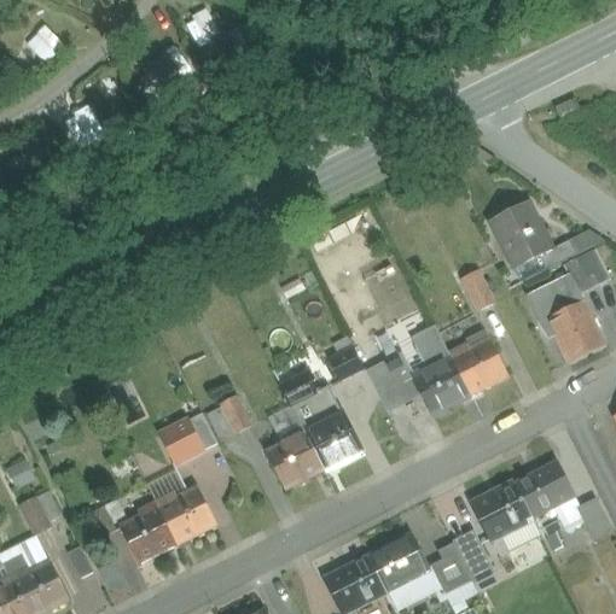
[(197,39),(218,28),(207,9),(186,19),(197,39)]
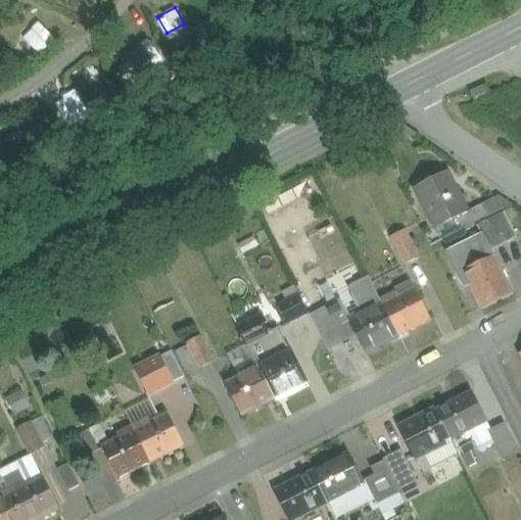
[(38,19),(21,35),(38,51),(54,36),(38,19)]
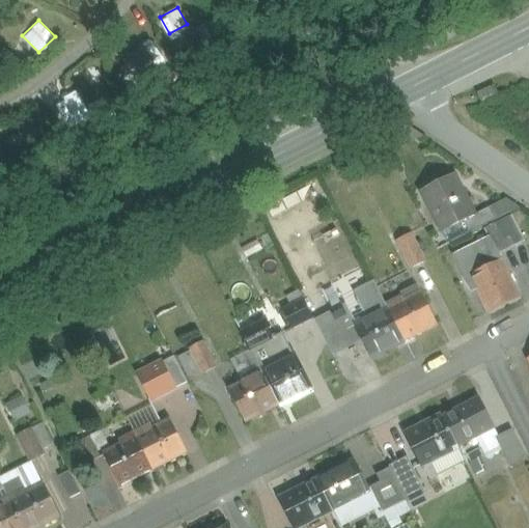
[(66,127),(90,116),(79,90),(56,100),(66,127)]
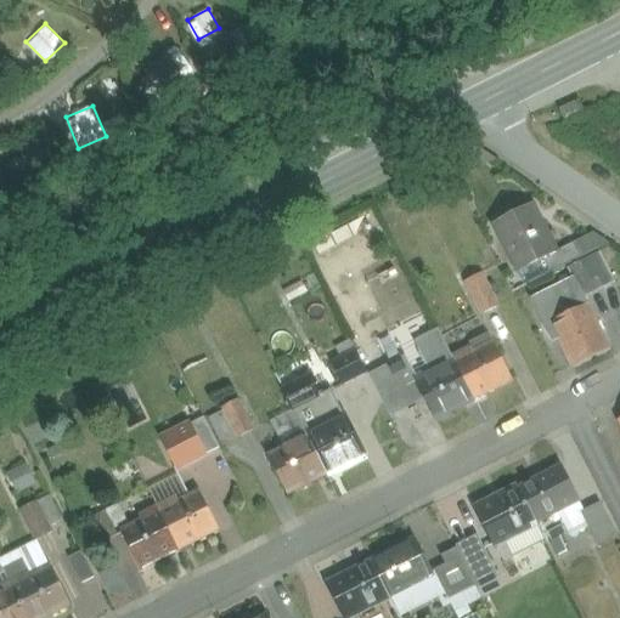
[(530,203),(490,222),(513,268),(553,248),(530,203)]
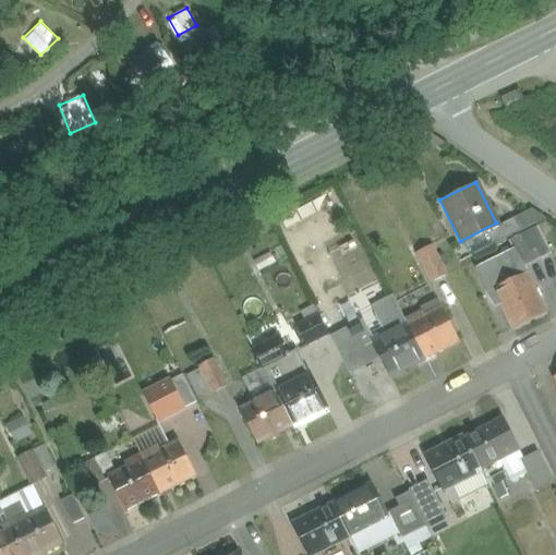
[(431,281),(448,272),(433,242),(415,251),(431,281)]
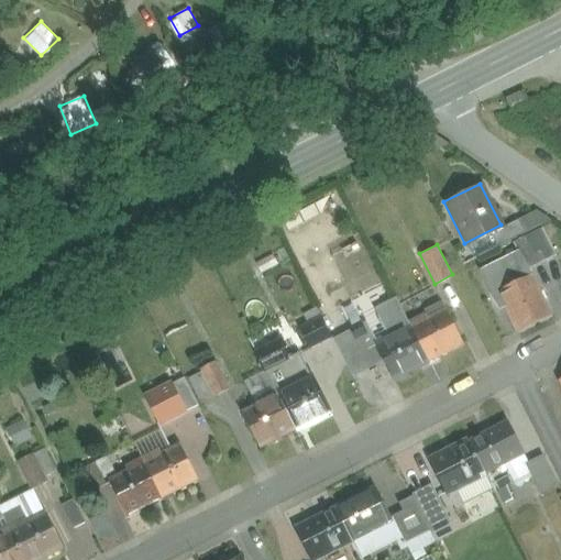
[(495,292),(530,275),(518,250),(483,266),(495,292)]
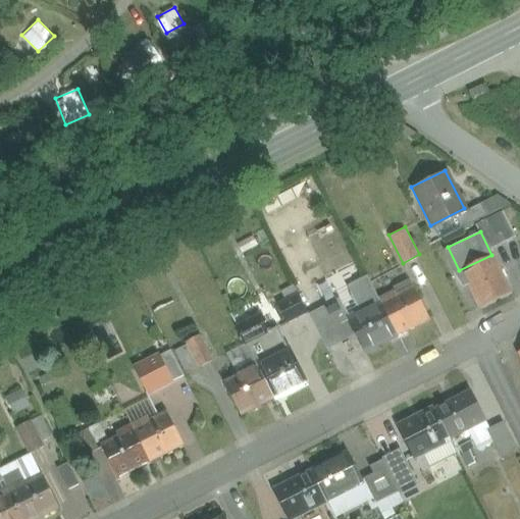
[(491,255),(459,270),(478,307),(504,295),(510,292),(491,255)]
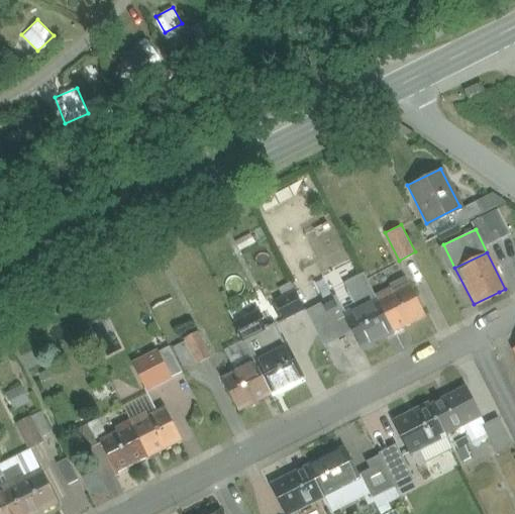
[(366,271),(344,280),(351,295),(373,285),(366,271)]
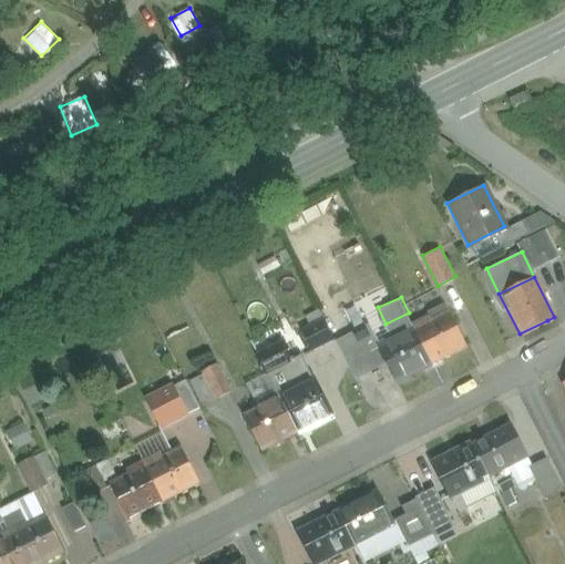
[(445,307),(410,324),(430,365),(465,347),(445,307)]
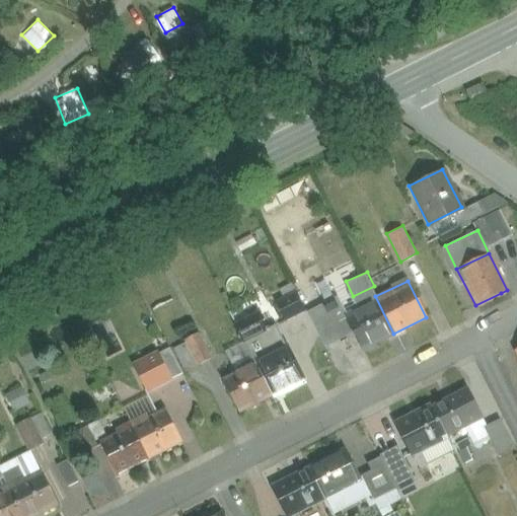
[(375,296),(360,304),(362,308),(346,316),(362,349),(393,334),(375,296)]
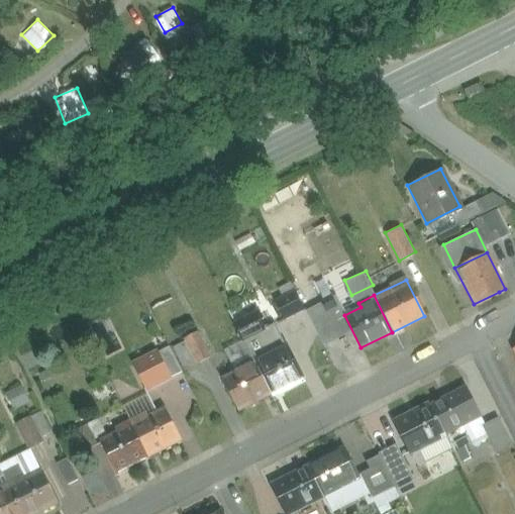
[(286,317),(306,308),(301,298),(281,308),(286,317)]
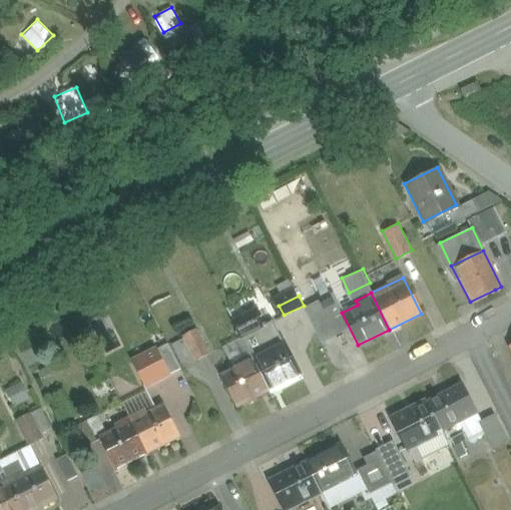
[(198,328),(134,359),(145,383),(210,353),(198,328)]
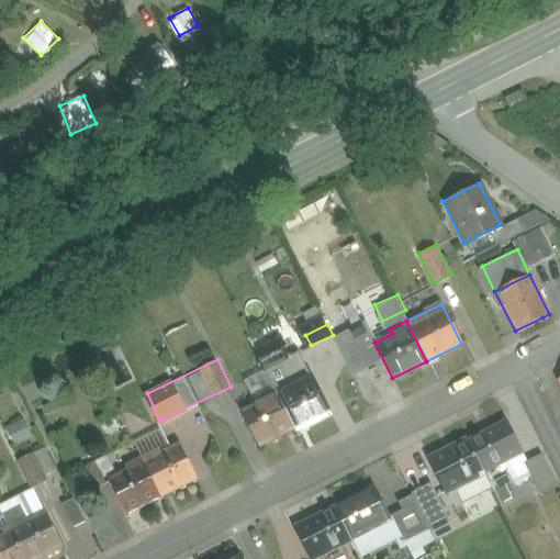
[(255,397),(273,386),(262,368),(245,379),(255,397)]
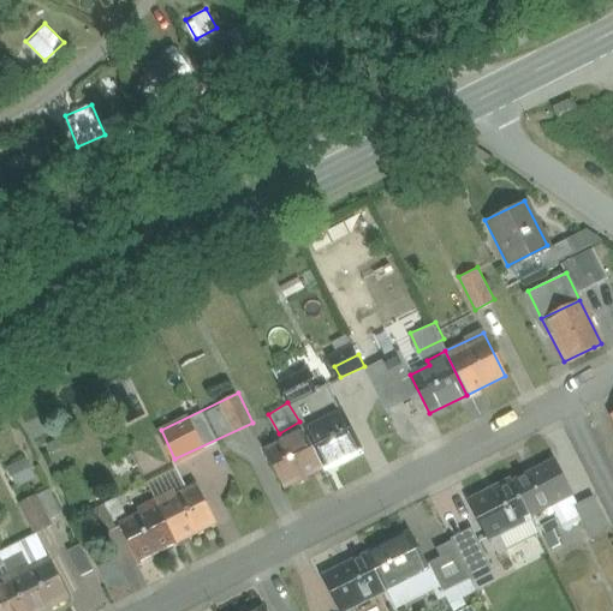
[(338,407),(299,425),(321,468),(359,450),(338,407)]
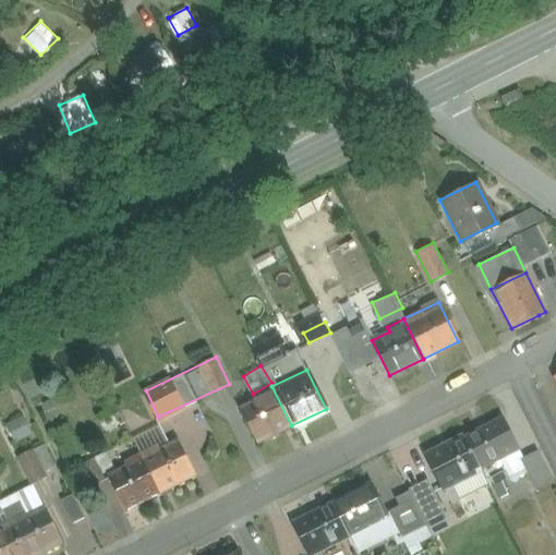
[(272,386),(255,395),(256,399),(239,408),(257,443),(291,425),(272,386)]
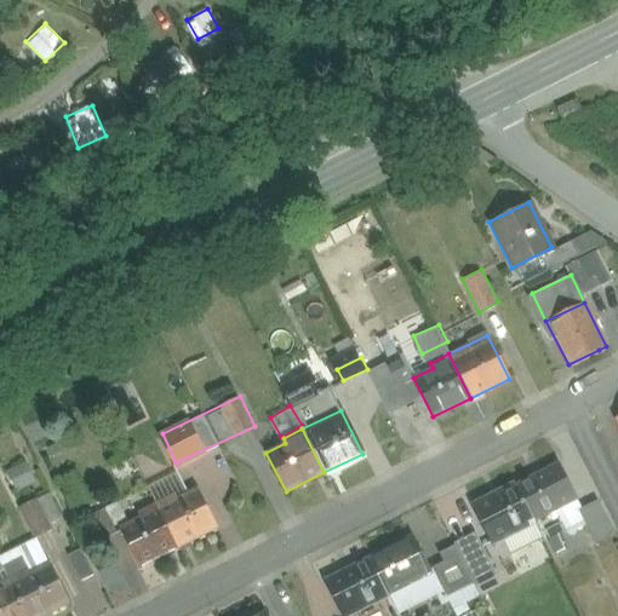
[(9,466),(15,487),(35,481),(28,460),(9,466)]
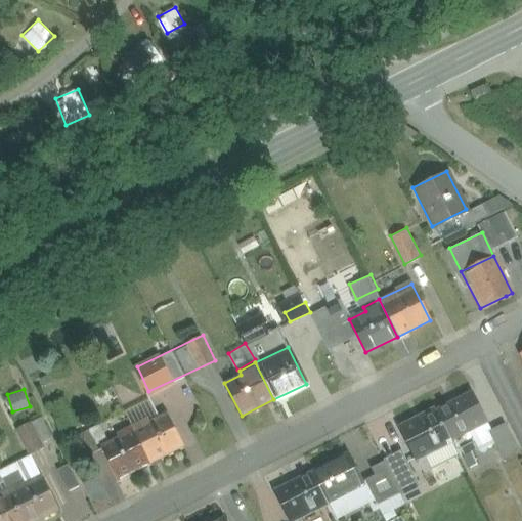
[(471,391),(435,409),(450,440),(486,422),(471,391)]
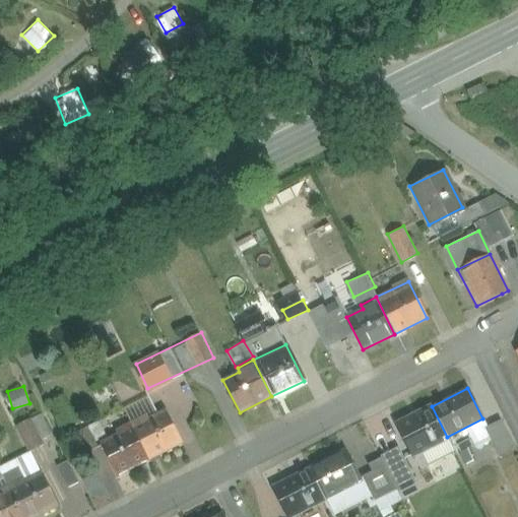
[(447,437),(432,406),(407,418),(395,425),(410,455),(447,437)]
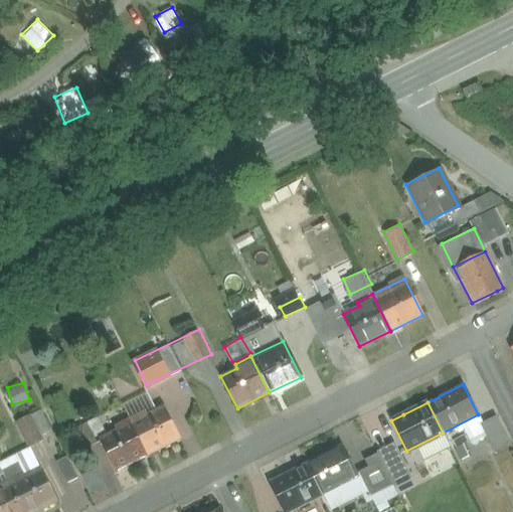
[(162,406),(146,414),(144,410),(129,418),(147,455),(178,439),(162,406)]
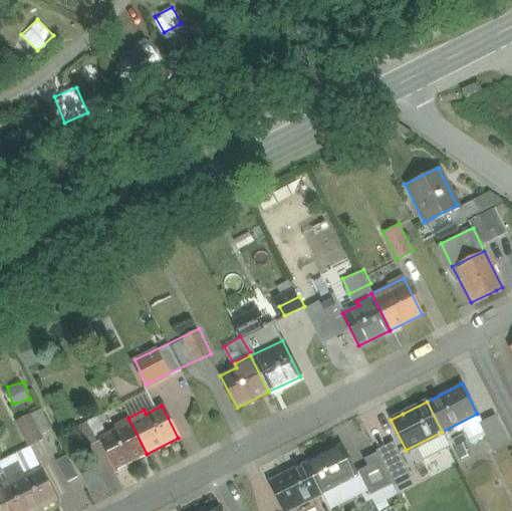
[(15,419),(26,443),(51,431),(40,407),(15,419)]
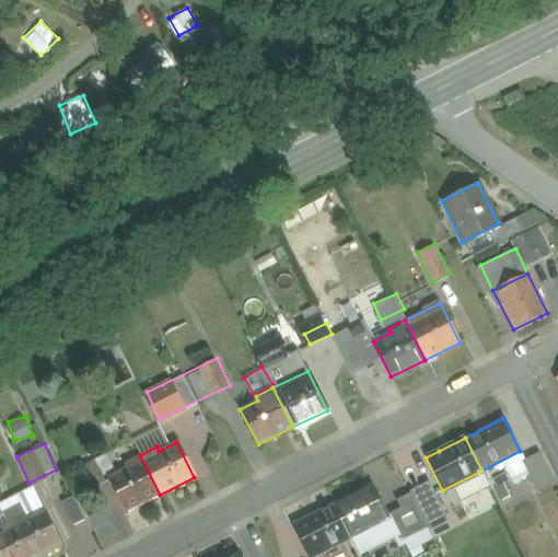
[(160,495),(140,455),(123,464),(125,467),(107,477),(126,512),(160,495)]
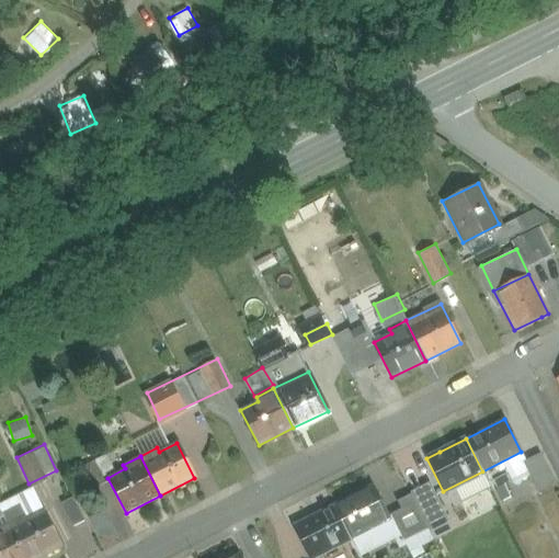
[(372,487),(332,507),(349,538),(388,519),(372,487)]
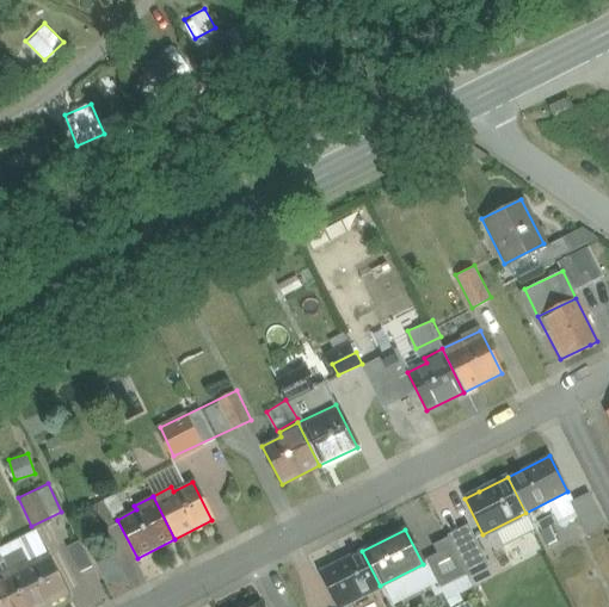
[(66,544),(79,570),(93,563),(80,537),(66,544)]
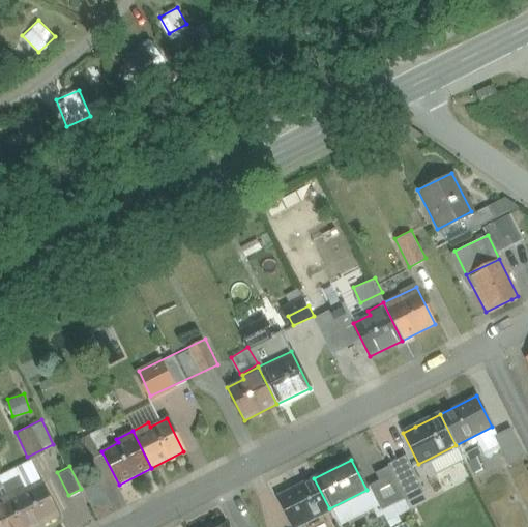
[(314,478),(277,497),(293,526),(329,508),(314,478)]
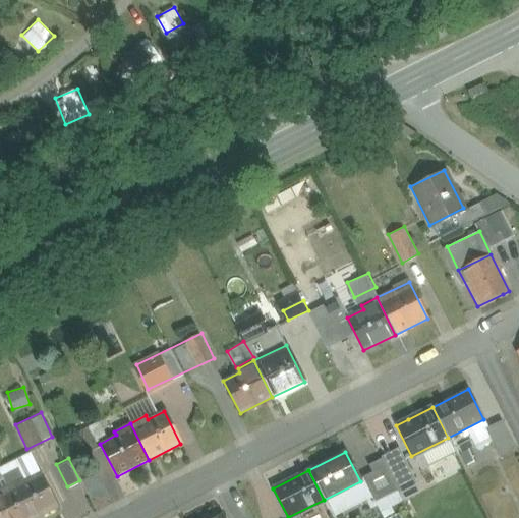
[(40,473),(23,481),(22,478),(6,486),(22,517),(34,517),(57,507),(40,473)]
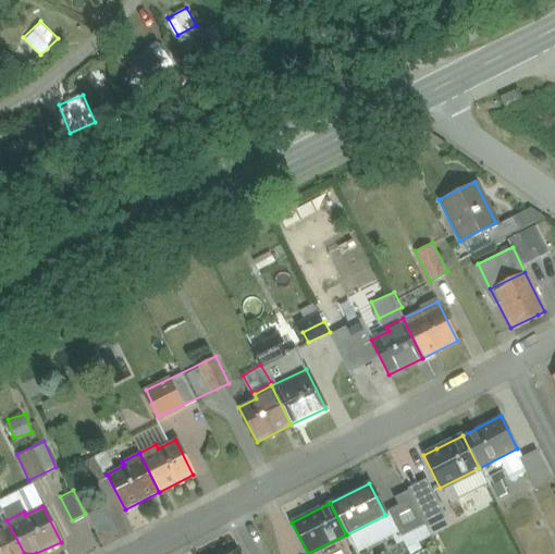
[(0,553),(24,553),(7,520),(0,522),(0,553)]
